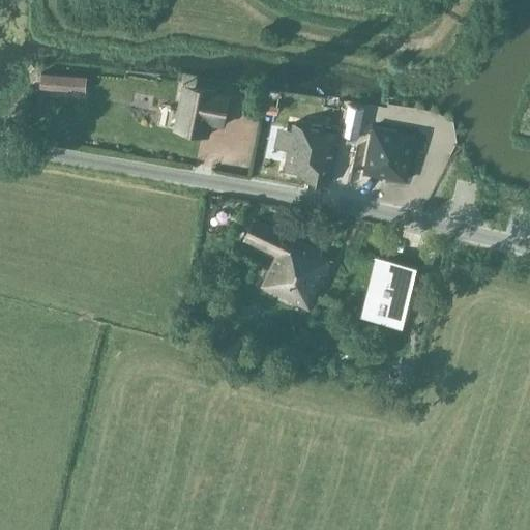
[(87,92),(87,89),(88,76),(41,72),(40,88),(87,92)]
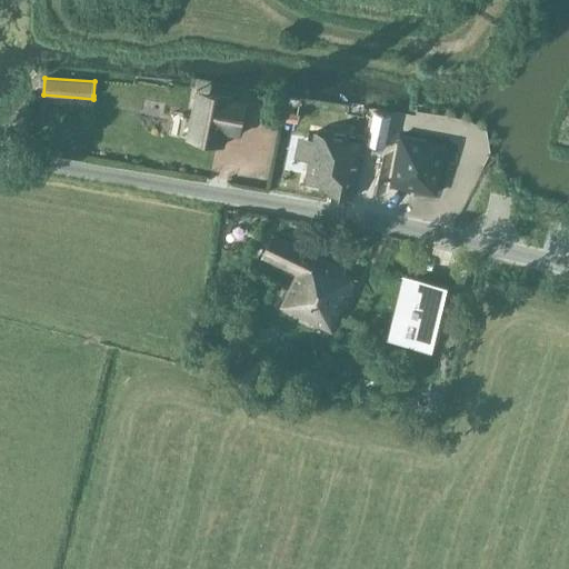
[(223,146),(226,133),(240,137),(246,105),(230,101),(231,98),(198,91),(189,139),(223,146)]
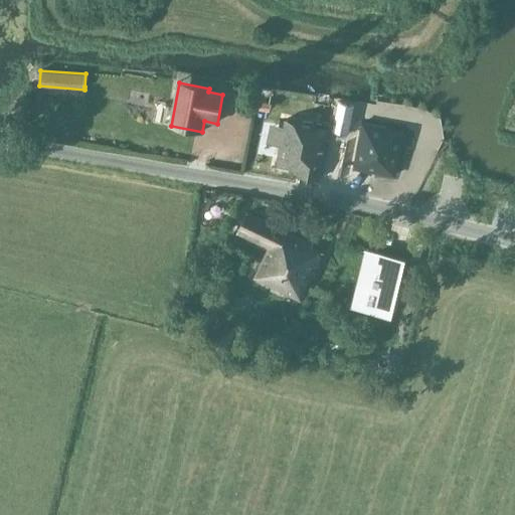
[(298,172),(297,176),(318,180),(328,129),(284,120),(276,164),(290,166),(289,170),(298,172)]
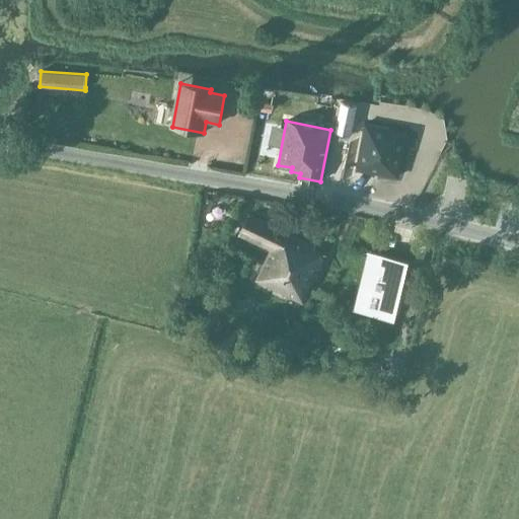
[(365,124),(356,169),(396,176),(405,131),(365,124)]
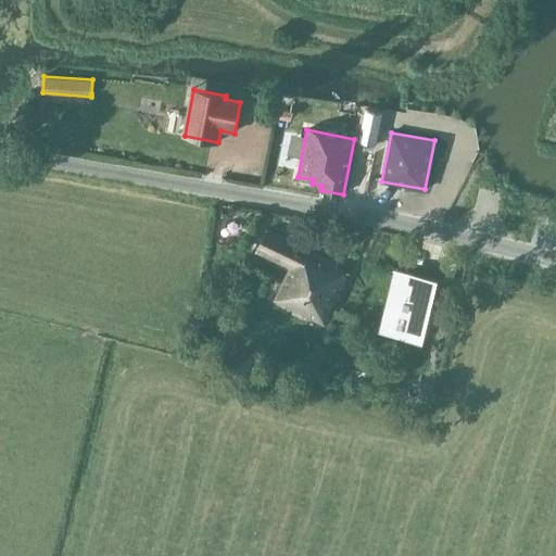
[(267,230),(256,252),(289,268),(274,300),(323,325),(346,274),(332,267),(335,263),(267,230)]
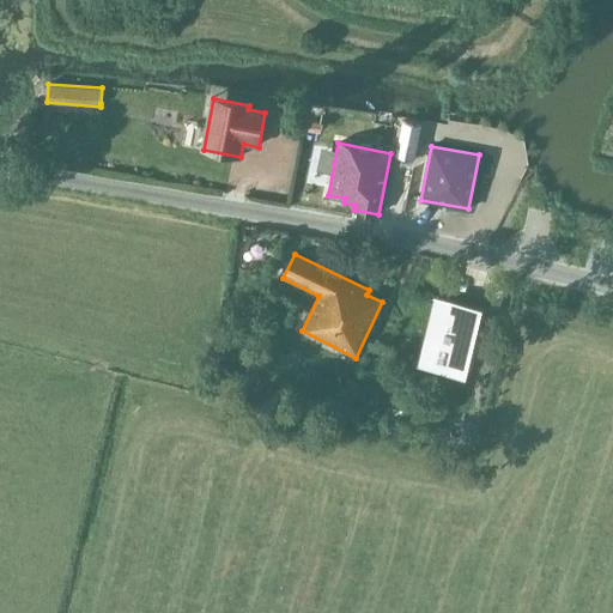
[(439,298),(422,364),(463,375),(480,309),(439,298)]
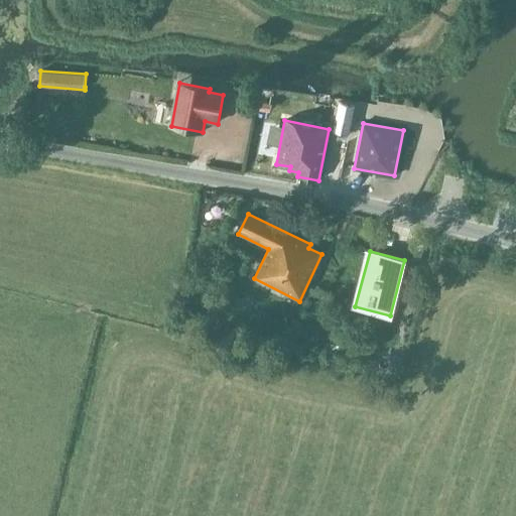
[(295,320),(289,338),(296,341),(303,324),(295,320)]
